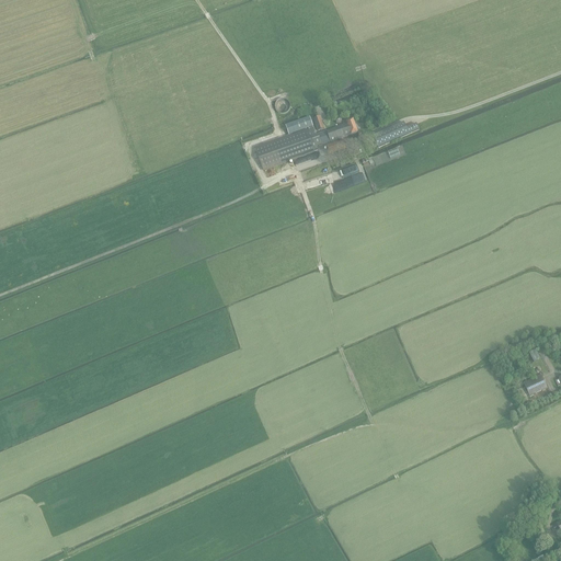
[(290,105),(290,104),(289,103),(288,102),(288,101),(287,100),(285,100),(284,100),(283,100),(282,100),(281,100),(279,100),(278,101),(277,102),(276,103),(276,104),(275,105),(275,106),(275,109),(275,110),(276,111),(277,112),(277,113),(278,113),(279,114),(281,114),(283,115),(284,115),(285,114),(286,114),(287,114),(288,113),(289,112),(289,111),(290,110),(290,109),(290,106),(290,105)]
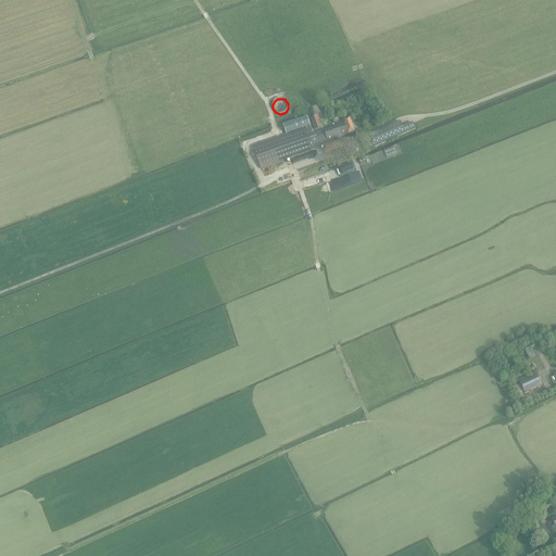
[(315,130),(323,128),(318,116),(311,118),(315,130)]
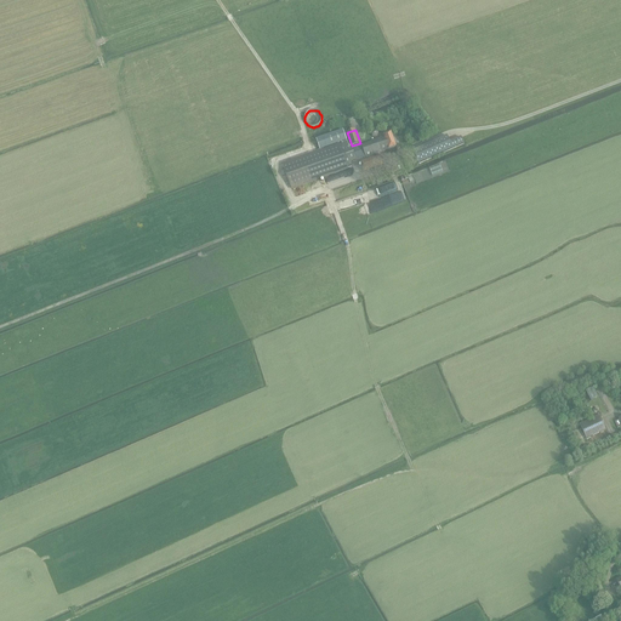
[(347,142),(343,131),(317,141),(320,152),(314,154),(311,155),(309,154),(281,164),(291,191),(319,181),(319,180),(323,177),(352,167),(351,163),(396,147),(391,132),(383,135),(385,137),(382,137),(382,138),(349,151),(347,142)]
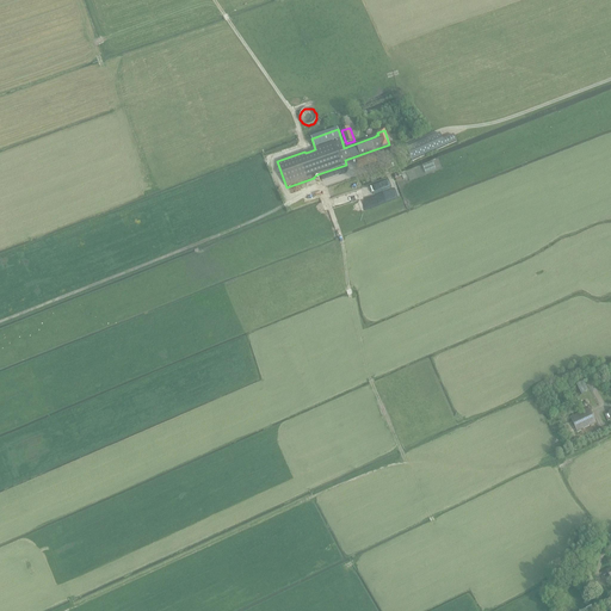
[(440,134),(407,149),(412,161),(456,142),(454,135),(443,140),(440,134)]
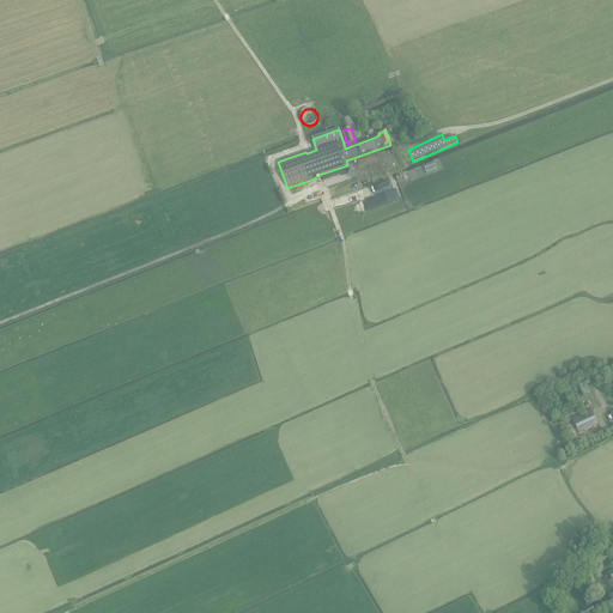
[(375,155),(357,161),(360,170),(378,164),(375,155)]
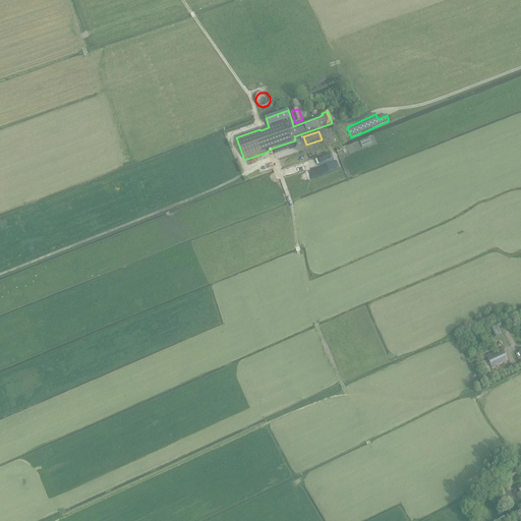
[(362,148),(371,145),(369,138),(360,141),(362,148)]
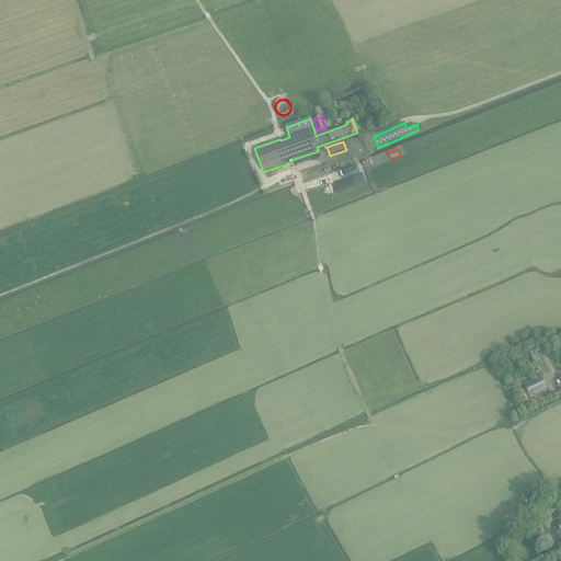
[(341,172),(305,182),(307,190),(343,180),(341,172)]
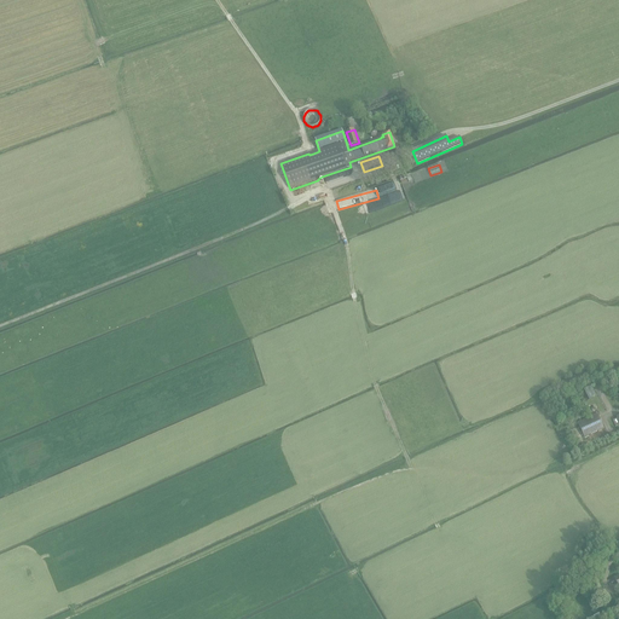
[(596,395),(591,386),(584,389),(589,399),(596,395)]
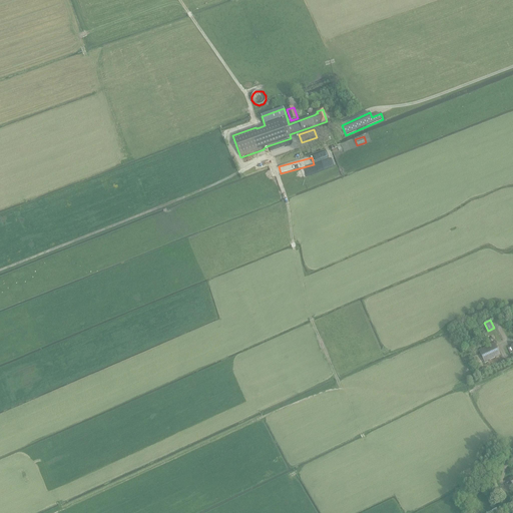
[(484,363),(500,355),(495,343),(479,351),(480,353),(477,354),(478,355),(473,357),(480,371),(486,367),(484,363)]
